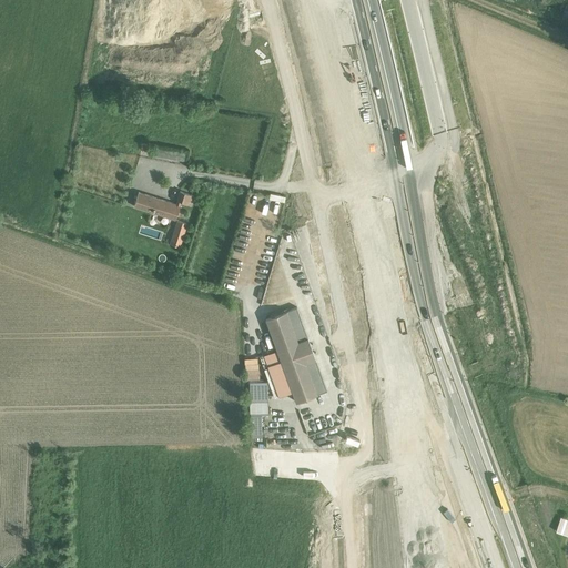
[(158,146),(155,155),(184,161),(185,151),(158,146)]
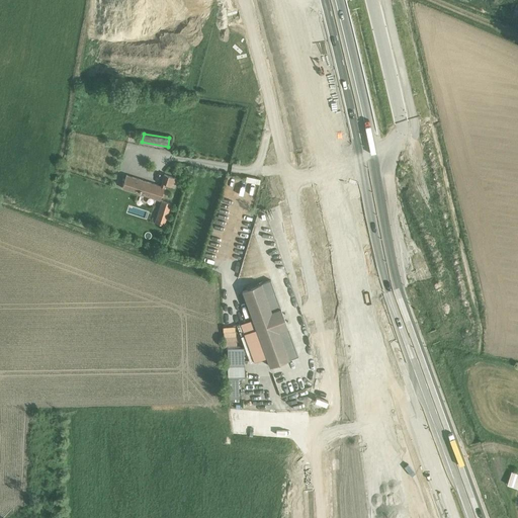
[(126,174),(122,188),(161,200),(166,184),(173,186),(174,184),(177,178),(164,174),(161,185),(126,174)]
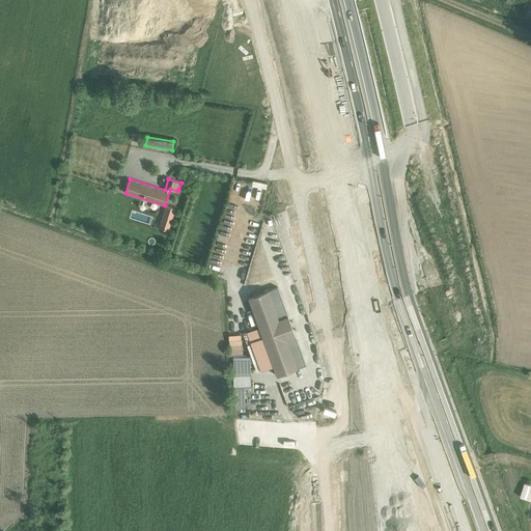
[(291,215),(294,222),(305,219),(303,205),(295,207),(296,214),(291,215)]
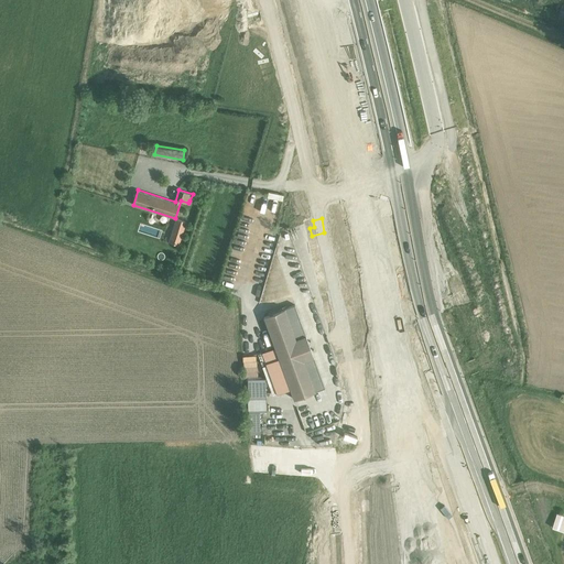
[(332,232),(318,236),(320,245),(334,241),(332,232)]
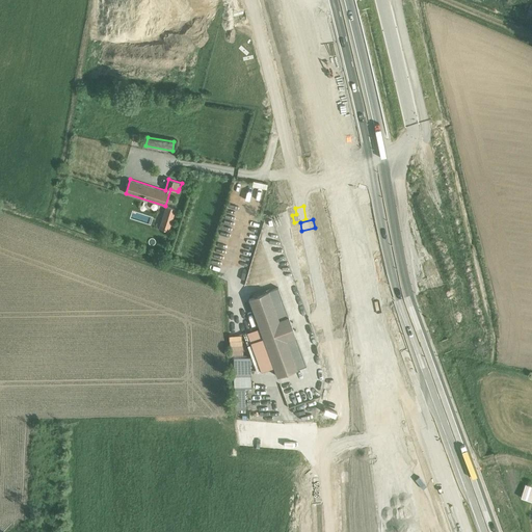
[(283,269),(300,262),(287,229),(247,245),(255,263),(275,255),(272,247),(274,247),(283,269)]
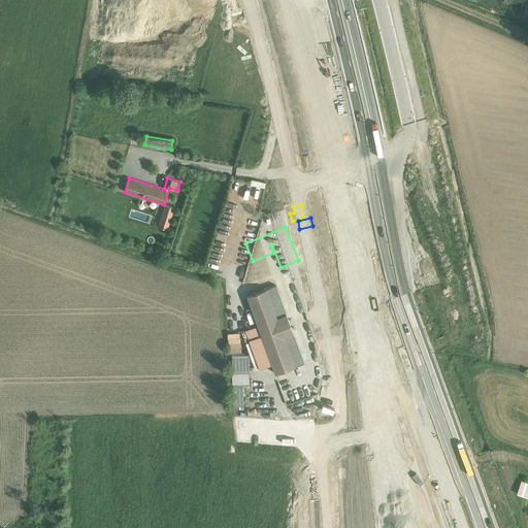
[(253,315),(241,319),(244,330),(241,331),(255,369),(271,363),(274,372),(304,362),(274,286),(246,295),(257,325),(256,325),(253,315)]
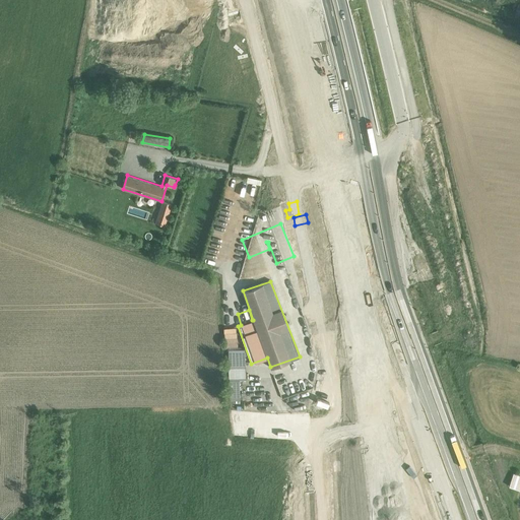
[(239,378),(239,379),(246,379),(245,347),(228,348),(229,367),(228,367),(229,379),(239,378)]
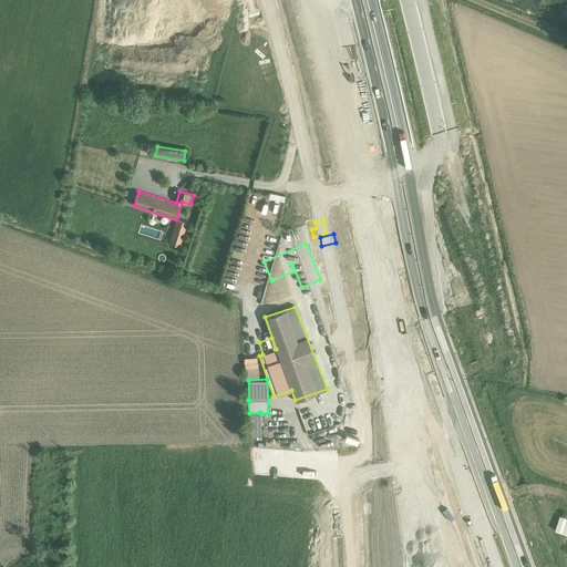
[(260,412),(249,413),(249,435),(261,435),(260,413),(260,412)]
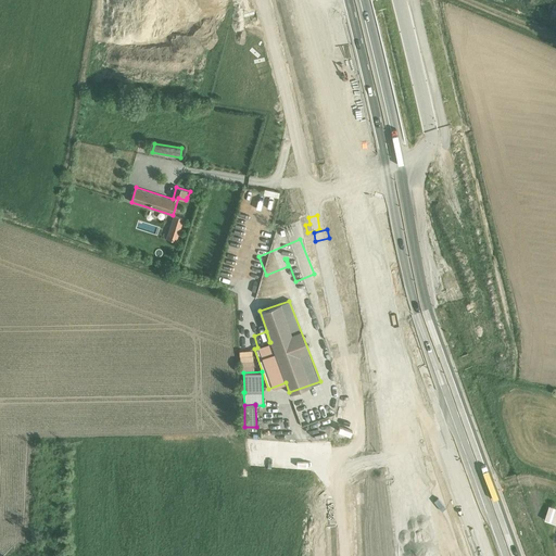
[(555,506),(548,504),(544,520),(555,523),(555,506)]
